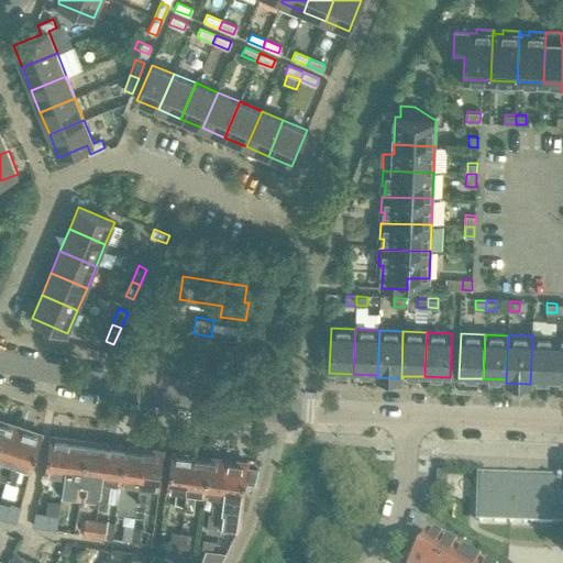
[(532,335),(530,384),(531,384),(532,381),(554,382),(555,337),(532,335)]
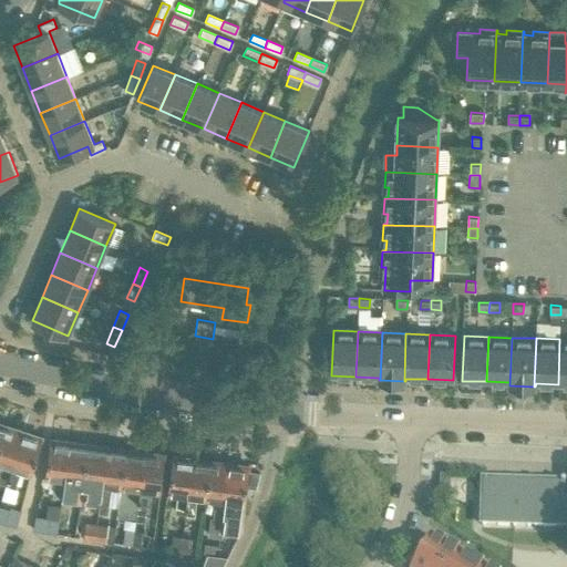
[(0,481),(8,484),(23,432),(7,426),(0,444),(0,461),(4,463),(0,475),(0,481)]
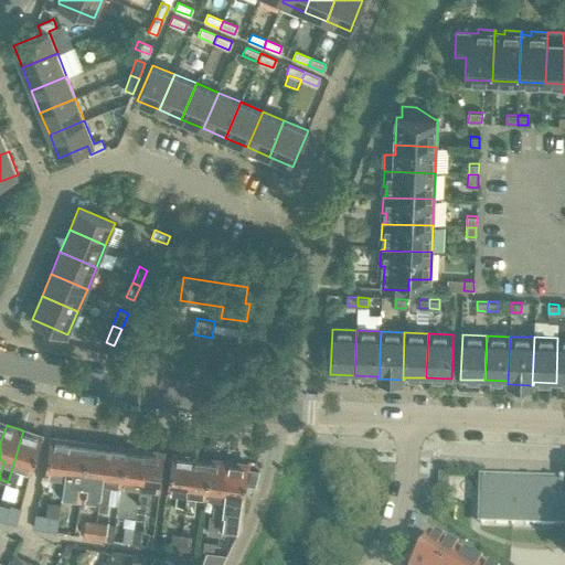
[(23,430),(8,482),(17,486),(22,467),(31,470),(42,437),(23,430)]
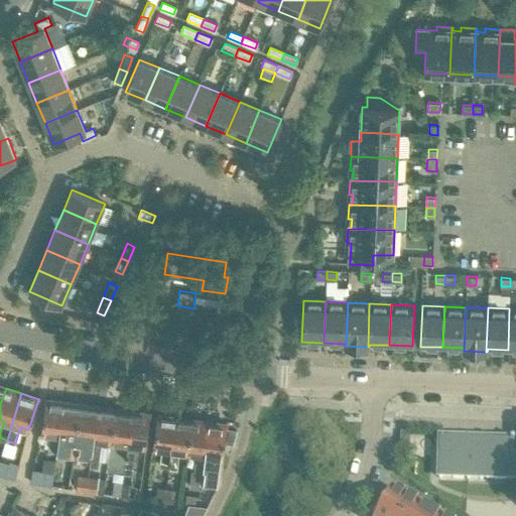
[(63,412),(65,402),(46,400),(42,432),(51,434),(49,450),(56,452),(57,452),(60,422),(59,421),(60,412),(63,412)]
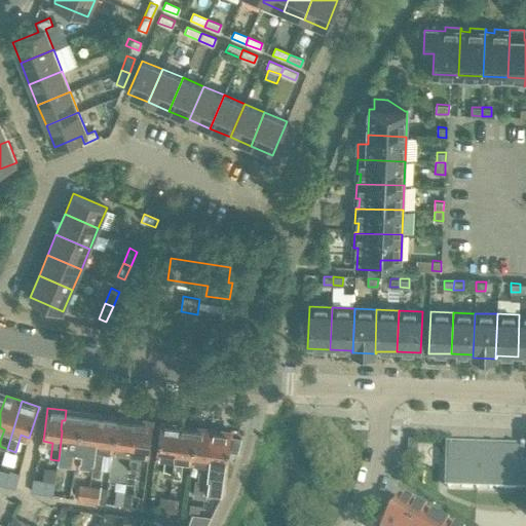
[(78,446),(83,413),(66,410),(65,420),(62,420),(61,429),(62,430),(59,460),(58,460),(54,482),(53,496),(72,498),(74,484),(63,483),(67,461),(68,461),(70,444),(78,446)]
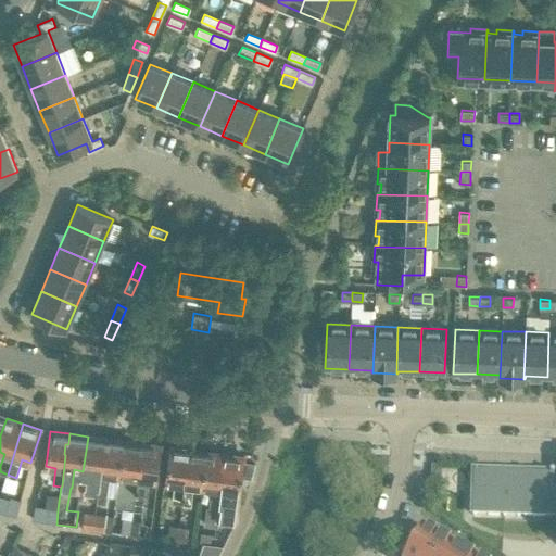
[(106,450),(108,439),(88,437),(83,471),(92,472),(90,491),(98,492),(99,492),(103,459),(102,459),(103,450),(106,450)]
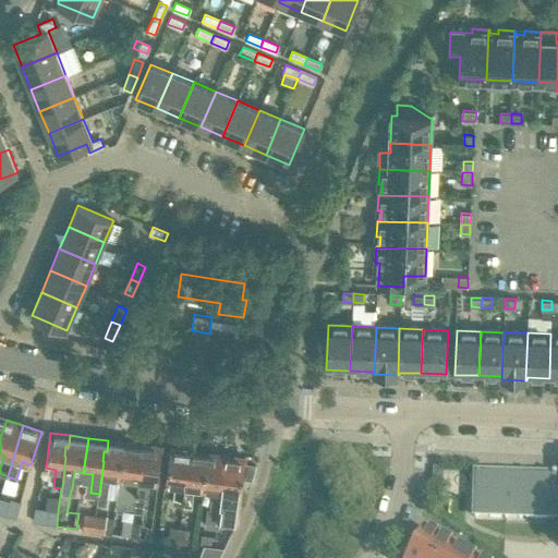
[(121,477),(125,443),(108,440),(107,451),(104,451),(102,461),(104,461),(99,494),(98,494),(97,502),(107,504),(111,476),(121,477)]
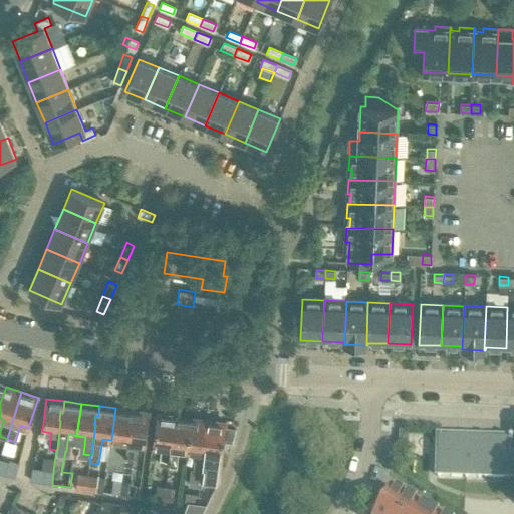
[(129,420),(131,410),(115,408),(111,440),(119,441),(117,458),(125,459),(125,460),(130,430),(131,430),(133,420),(129,420)]
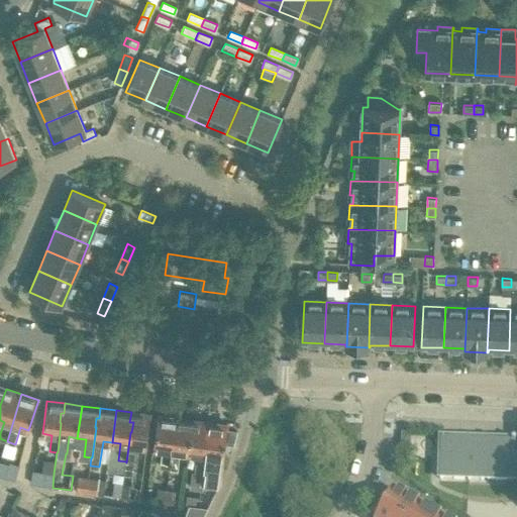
[(146,447),(150,415),(131,412),(129,422),(133,422),(131,432),(130,432),(126,462),(126,461),(124,473),(133,474),(137,445),(146,447)]
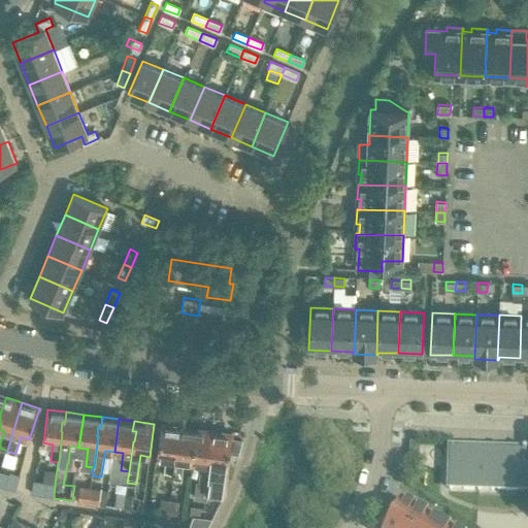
[(180,437),(182,427),(161,425),(157,458),(166,458),(164,476),(173,477),(177,447),(175,447),(177,437),(180,437)]
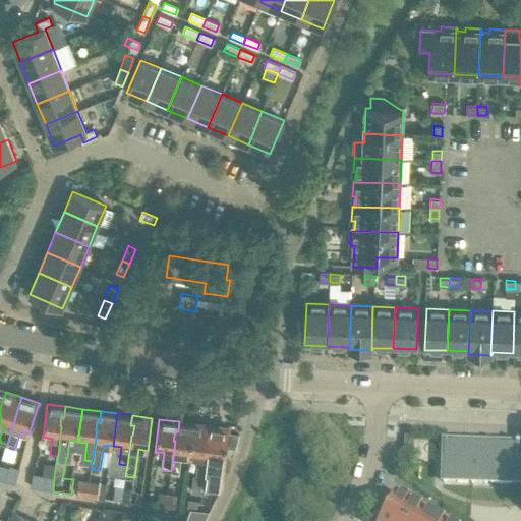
[(188,456),(192,423),(179,421),(178,431),(175,431),(173,441),(175,441),(171,471),(179,472),(181,455),(188,456)]
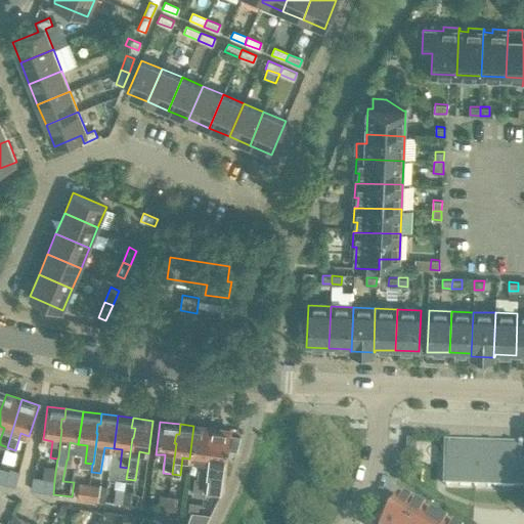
[(211,438),(212,429),(193,426),(189,459),(200,460),(198,477),(206,478),(207,478),(211,447),(213,447),(214,438),(211,438)]
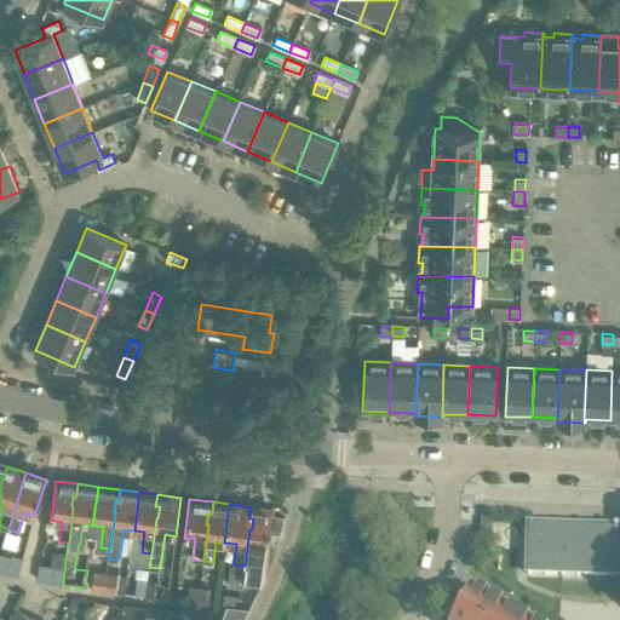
[(265,569),(269,549),(274,510),(251,507),(250,518),(253,518),(252,529),(250,529),(245,566),(244,566),(241,580),(252,581),(254,568),(265,569)]
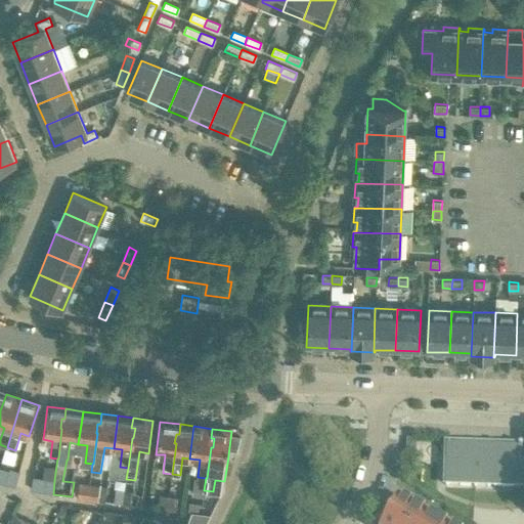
[(406,441),(405,462),(415,462),(416,441),(406,441)]
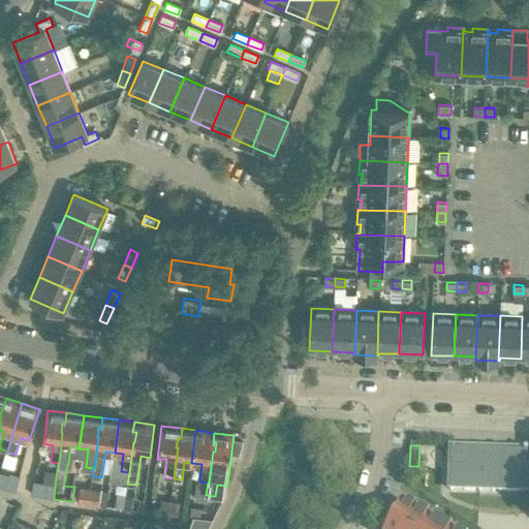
[(524,493),(527,493),(528,450),(524,450),(524,454),(452,452),(450,492),(512,493),(524,493)]
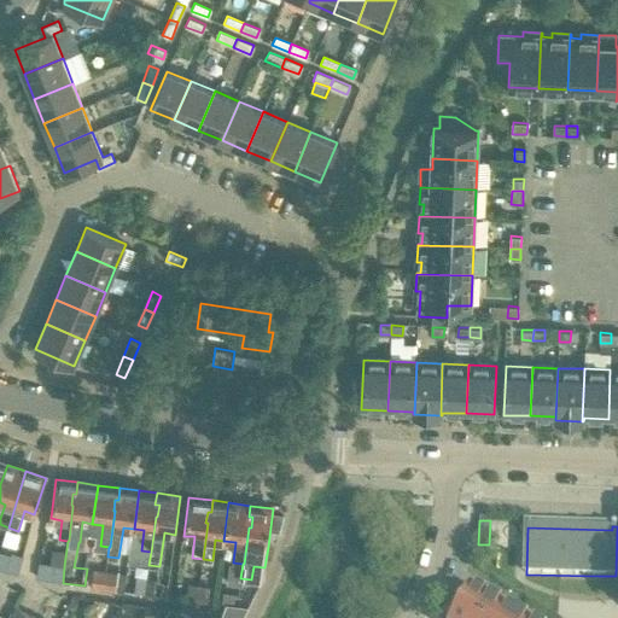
[(1,551),(0,552),(0,569),(5,571),(6,569),(18,572),(23,558),(1,551)]
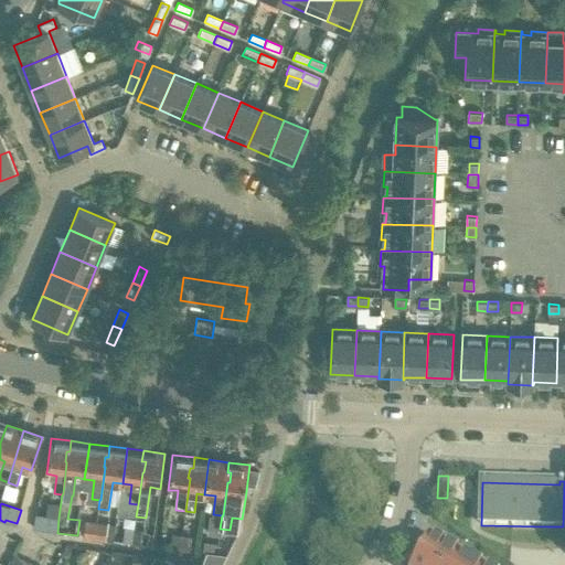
[(57,533),(59,518),(50,516),(36,513),(33,528),(49,531),(48,531),(57,533)]
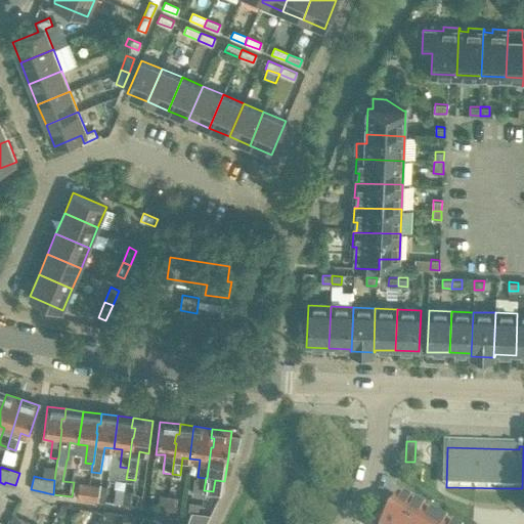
[(198,477),(195,477),(193,495),(203,496),(204,490),(206,478),(198,477)]
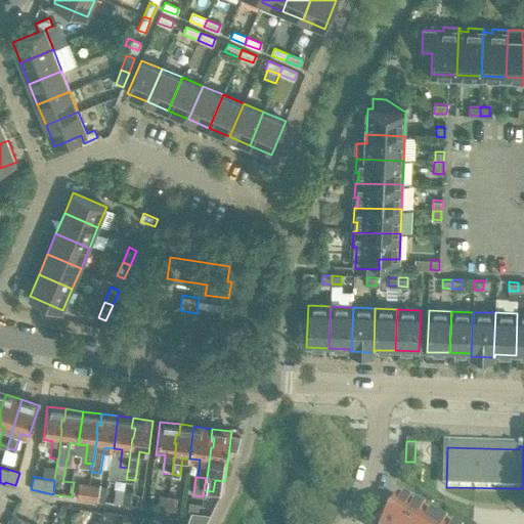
[(74,482),(72,496),(88,499),(91,483),(79,481),(79,483),(74,482)]
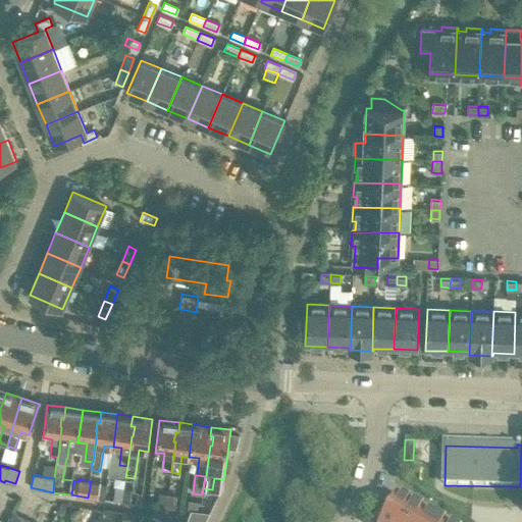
[(91,481),(88,498),(97,499),(99,482),(91,481)]
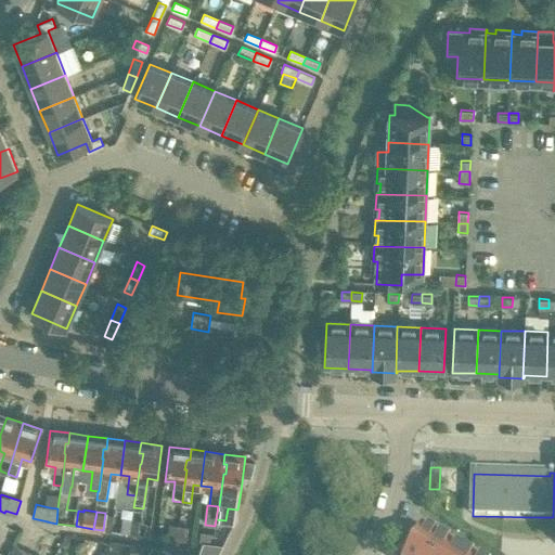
[(131,533),(133,518),(123,517),(121,532),(131,533)]
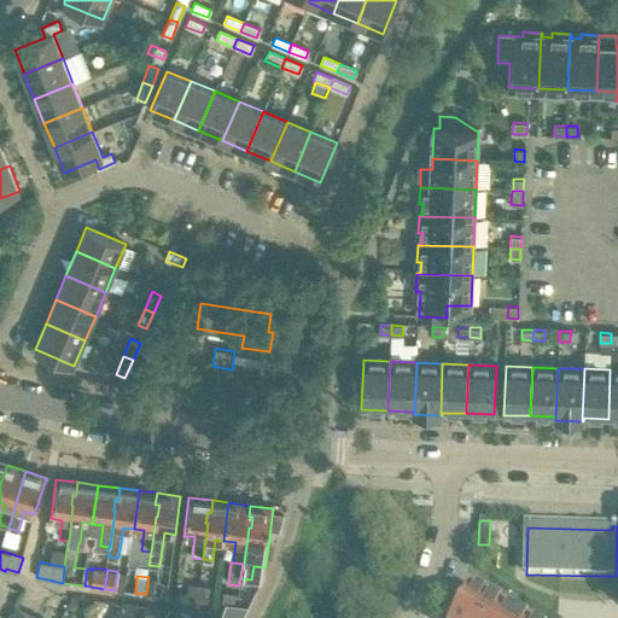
[(149,577),(146,594),(155,595),(157,578),(149,577)]
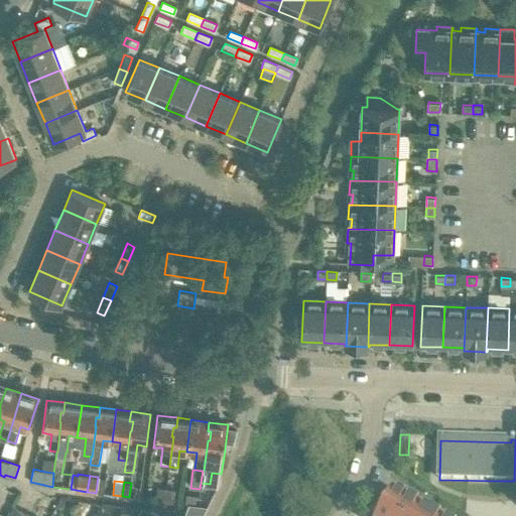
[(164,502),(166,488),(157,487),(155,501),(164,502)]
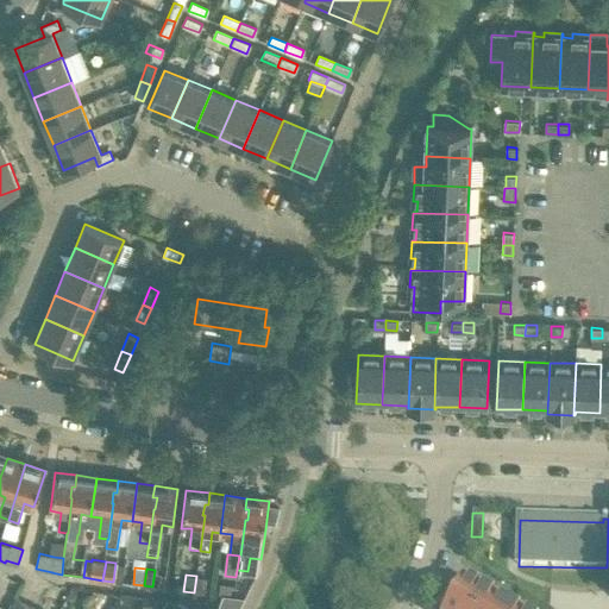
[(196,576),(194,592),(205,594),(207,577),(196,576)]
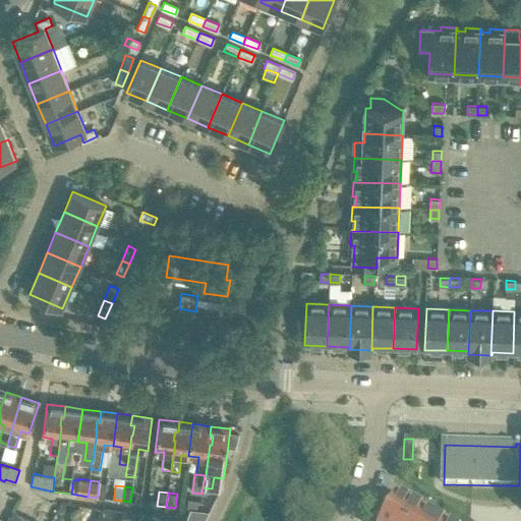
[(383,520),(407,520),(415,508),(397,497),(383,520)]
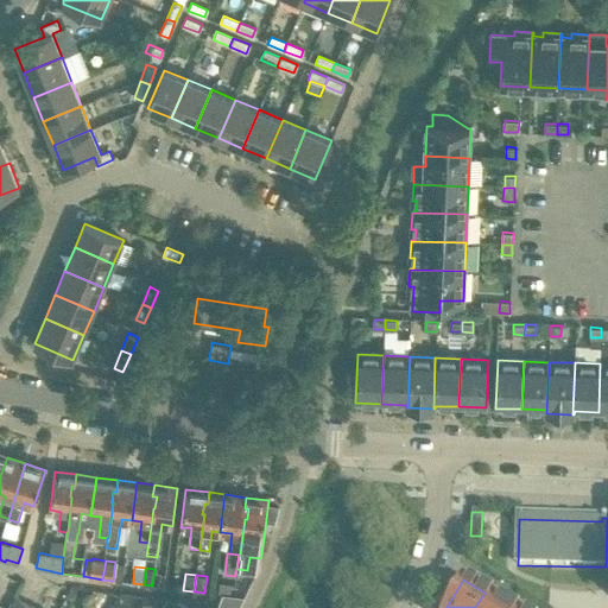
[(220,582),(219,594),(229,595),(232,583),(220,582)]
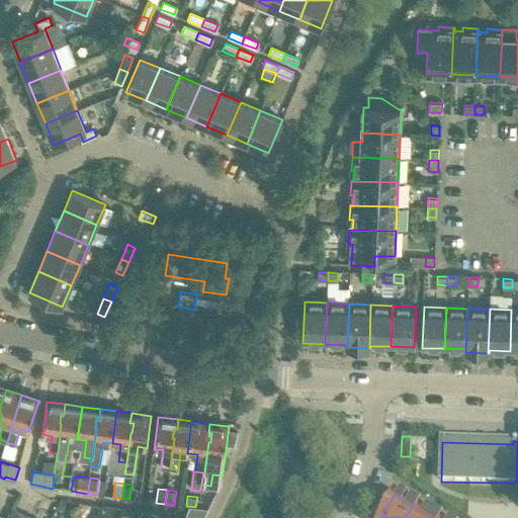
[(429,517),(431,515),(413,505),(405,517),(429,517)]
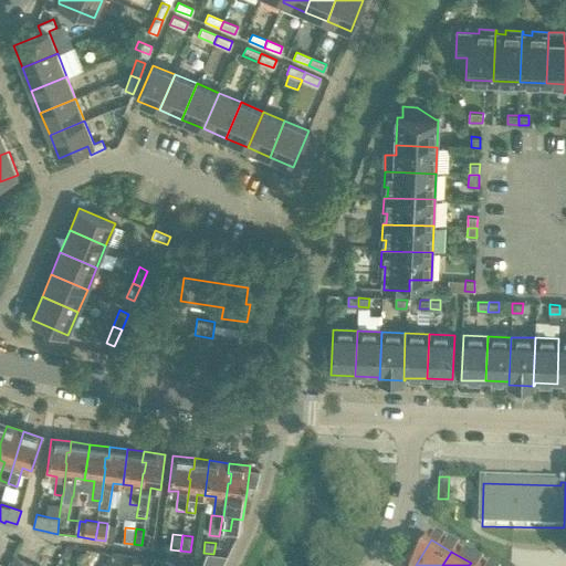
[(32,565),(33,565),(14,555),(9,565),(32,565)]
